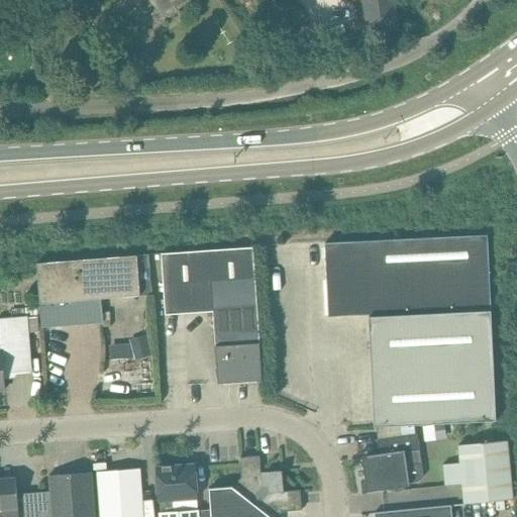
[(152,0),(161,12),(179,0),(152,0)]
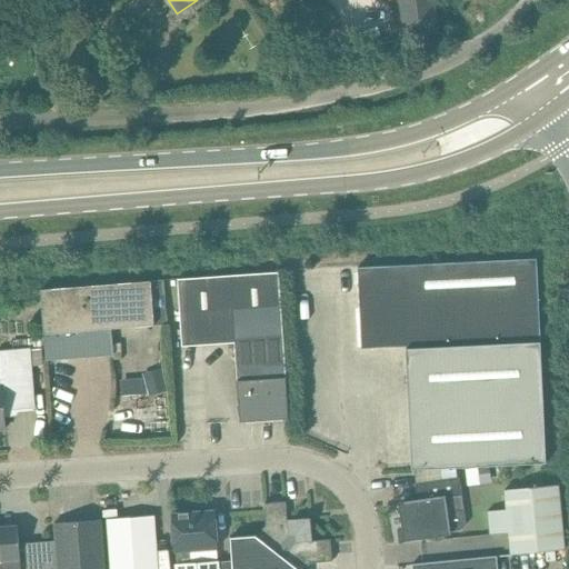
[(433,0),(401,0),(405,36),(437,33),(433,0)]
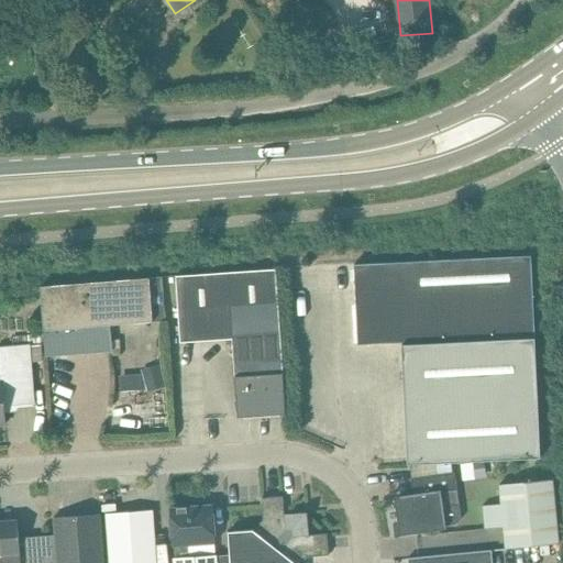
[(359,345),(403,343),(408,465),(541,459),(531,256),(354,265),(359,345)]
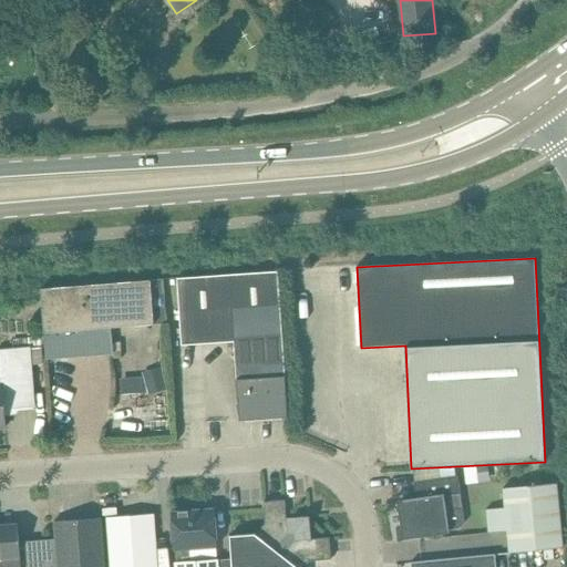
[(177,278),(182,346),(234,342),(239,421),(288,418),(278,270),(177,278)]
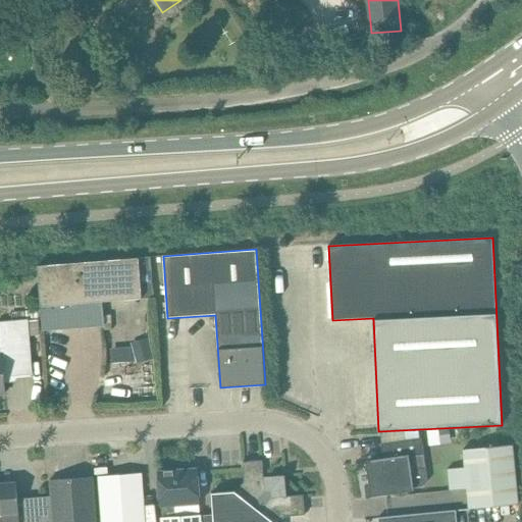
[(41,307),(142,299),(153,298),(150,257),(38,266),(41,307)]
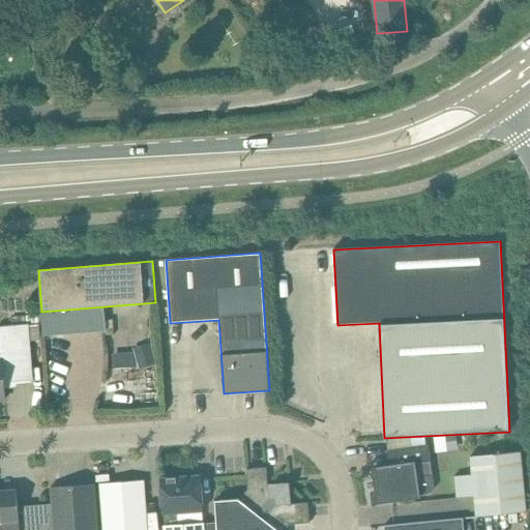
[(33,381),(29,324),(0,326),(0,400),(5,400),(3,383),(33,381)]
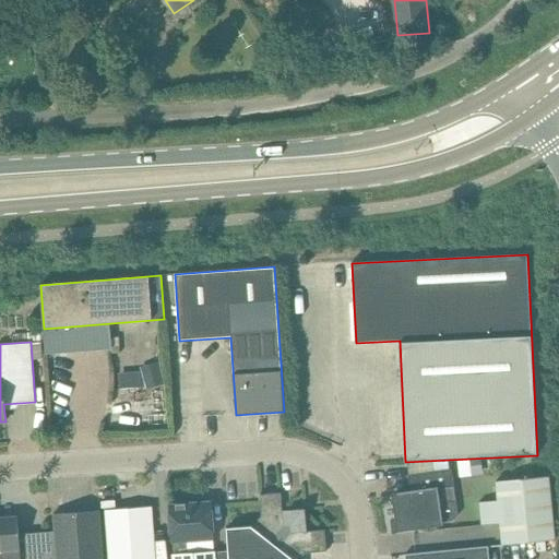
[(121,389),(163,383),(159,364),(118,370),(121,389)]
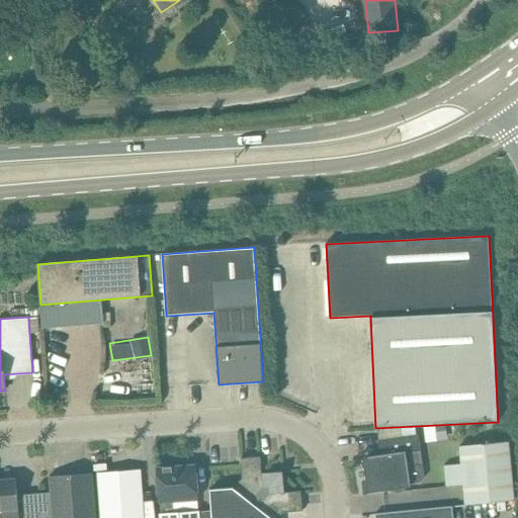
[(425,479),(419,436),(385,440),(387,454),(363,458),(367,493),(409,488),(409,485),(419,483),(425,479)]
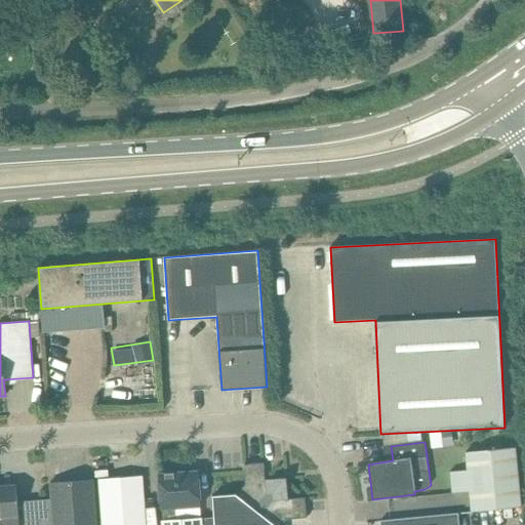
[(452,492),(432,494),(433,516),(459,514),(521,508),(515,448),(466,453),(468,470),(450,472),(452,492)]
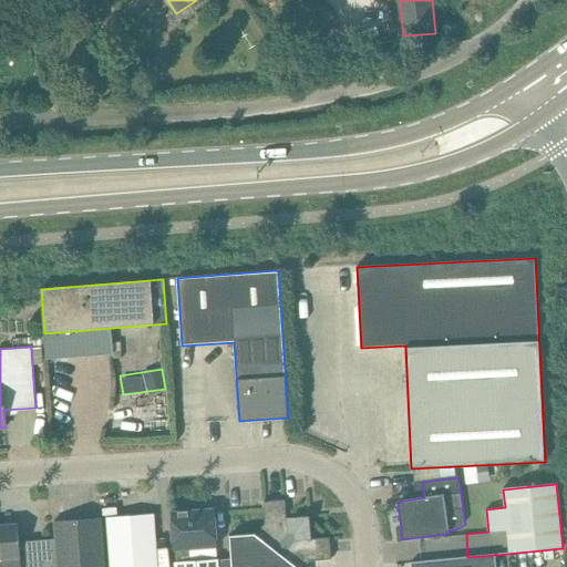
[(305,566),(309,562),(331,559),(329,538),(307,540),(306,531),(310,526),(310,523),(303,517),(300,517),(297,522),(287,523),(285,501),(264,503),(265,524),(256,535),(230,536),(233,559),(191,563),(189,549),(217,547),(215,509),(172,513),(174,550),(175,550),(176,564),(175,564),(175,566),(157,566),(154,514),(107,517),(110,566),(305,566)]
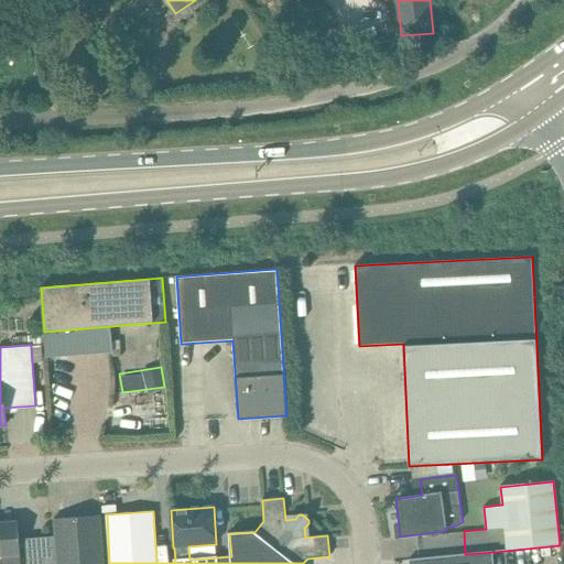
[(25,539),(26,563),(105,563),(101,516),(54,519),(55,537),(25,539)]
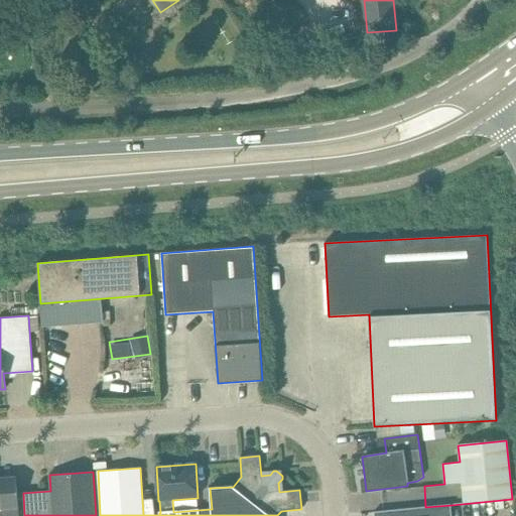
[(1,479),(0,478),(0,515),(18,515),(17,494),(16,478),(1,479)]
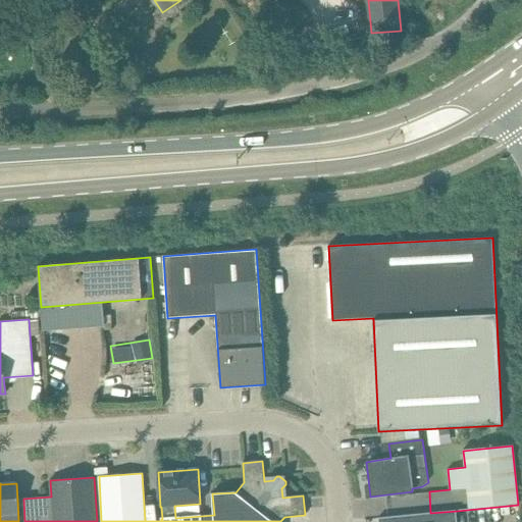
[(458,521),(457,511),(430,513),(384,517),(384,521),(458,521)]
